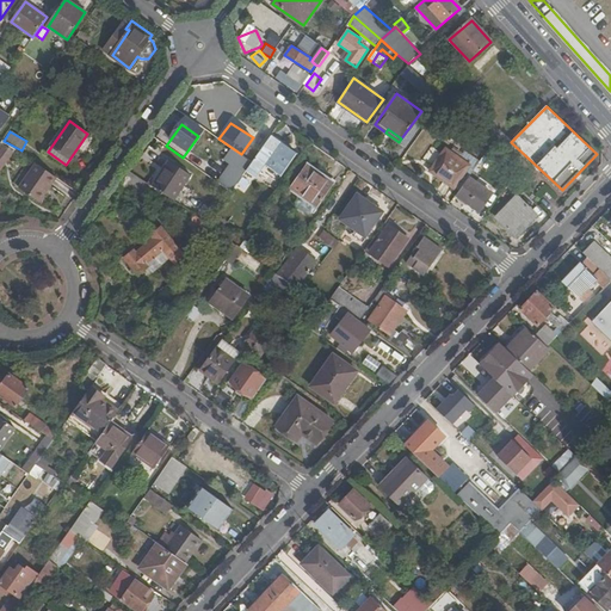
[(296,154),(271,136),(252,162),(246,171),(255,178),(266,165),(282,176),(296,154)]
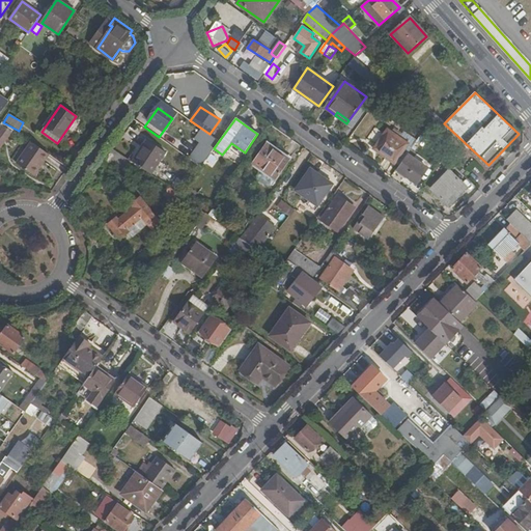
[(191,121),(187,128),(194,132),(198,126),(191,121)]
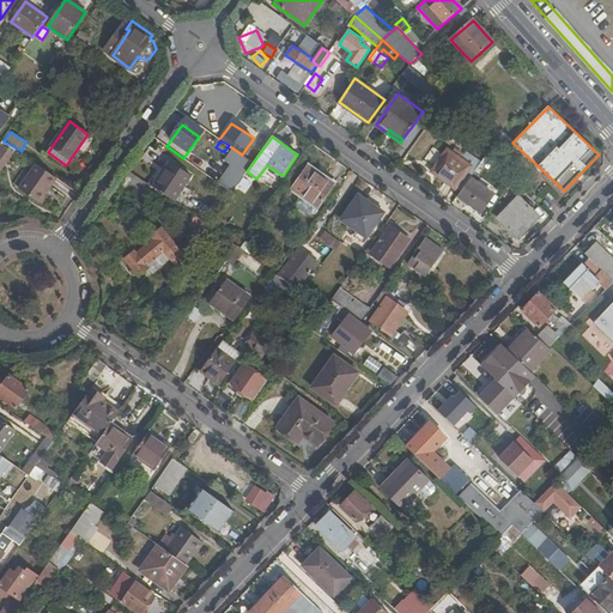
[(0,144),(0,171),(4,168),(11,173),(16,165),(8,159),(13,152),(1,144),(0,144)]
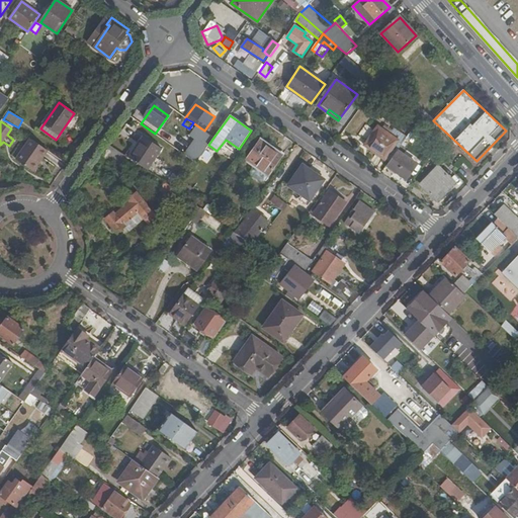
[(385,158),(390,161),(398,151),(406,138),(395,130),(391,136),(378,126),(365,145),(384,159),(385,158)]
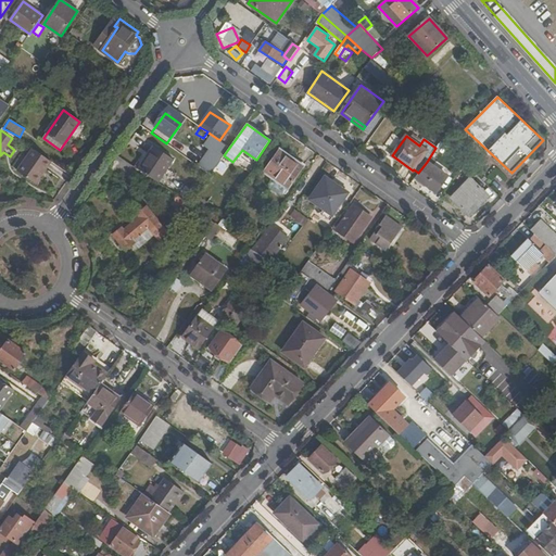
[(174,147),(192,159),(198,151),(179,139),(174,147)]
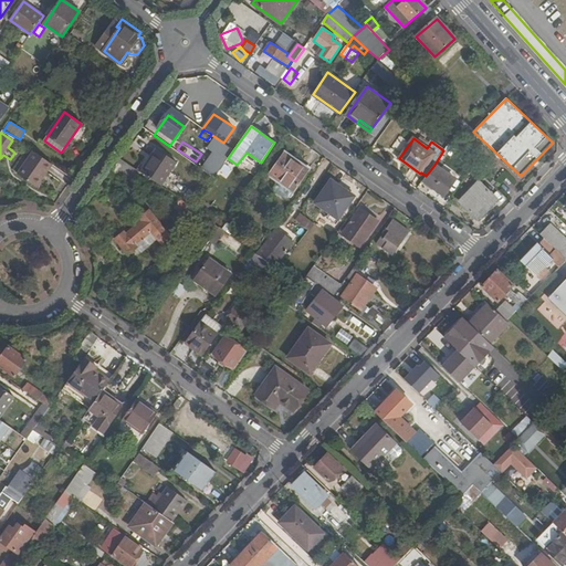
[(157,150),(142,173),(159,186),(160,186),(176,164),(157,150)]
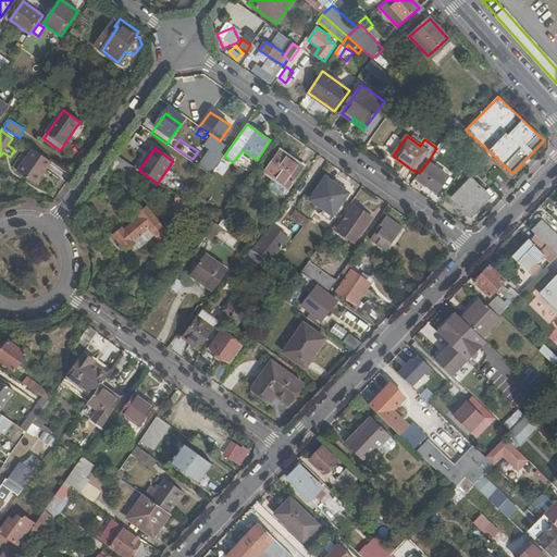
[(35,184),(50,162),(33,149),(17,172),(35,184)]
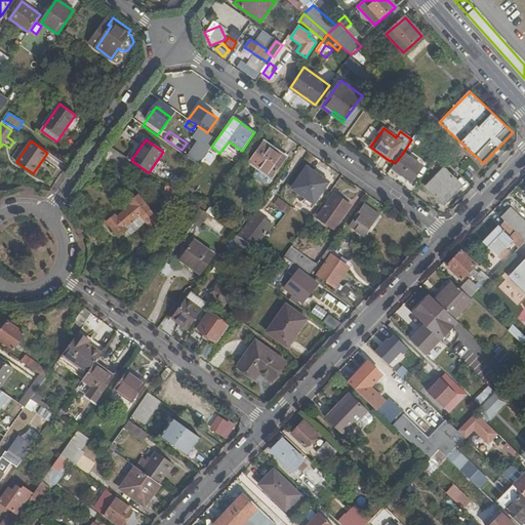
[(272,178),(286,158),(264,142),(249,162),(256,167),(272,178)]
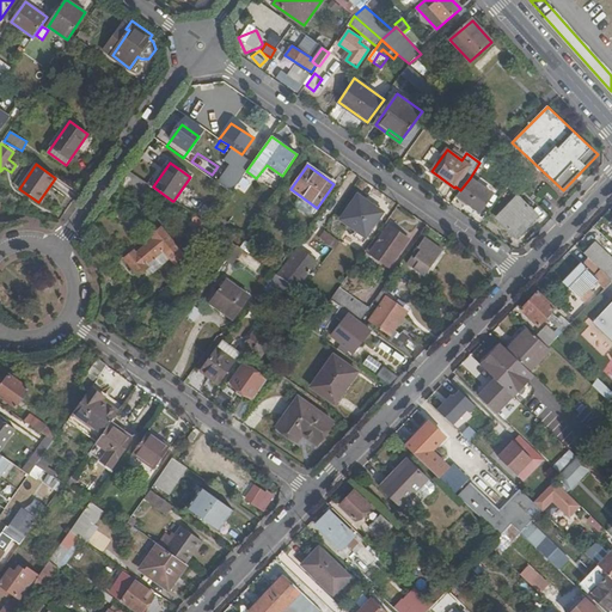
[(120,187),(144,202),(153,187),(130,172),(120,187)]
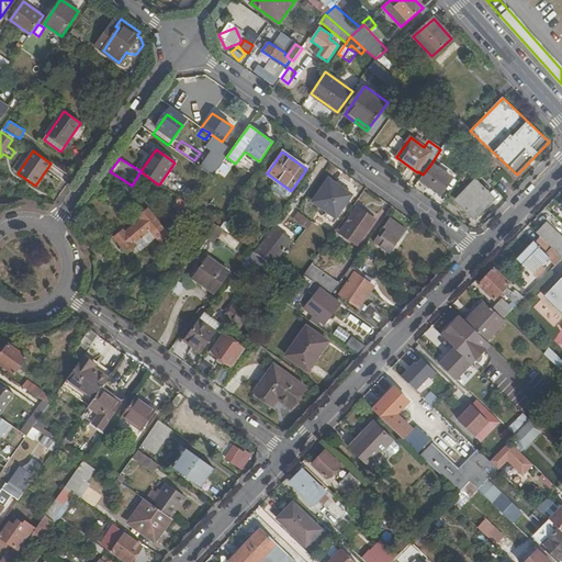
[(419,179),(430,187),(441,194),(452,178),(431,164),(423,175),(419,179)]
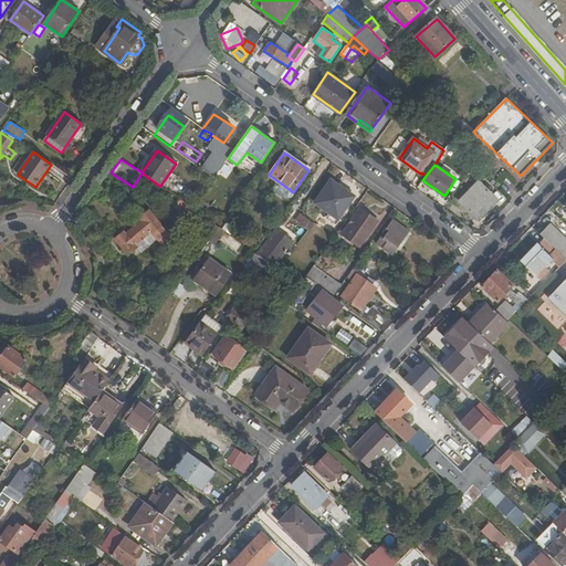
[(293,192),(276,180),(272,186),(272,191),(284,199),(289,198),(293,192)]
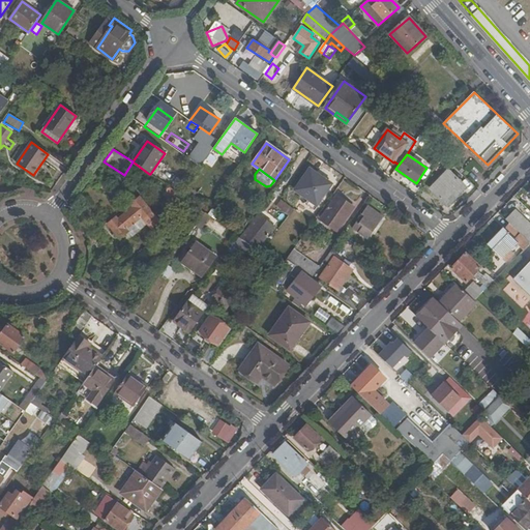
[(406,176),(395,169),(393,172),(404,179),(406,176)]
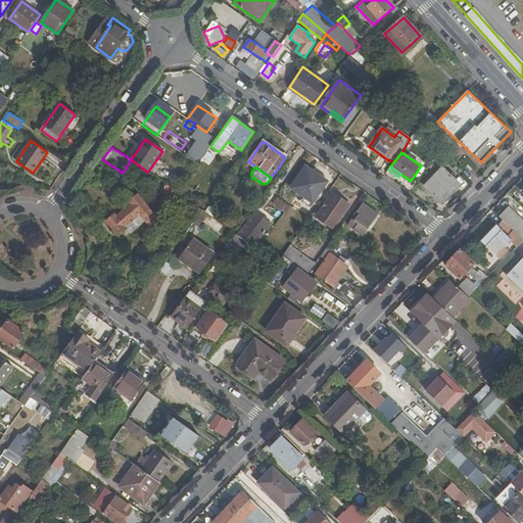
[(312,175),(314,173),(306,168),(291,188),(313,202),(326,185),(312,175)]
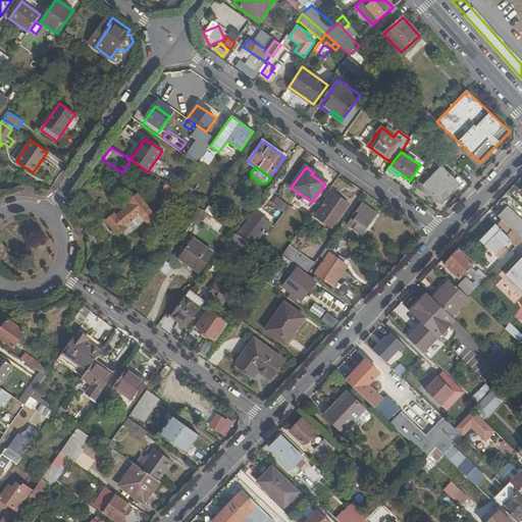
[(441,168),(424,186),(440,202),(458,185),(441,168)]
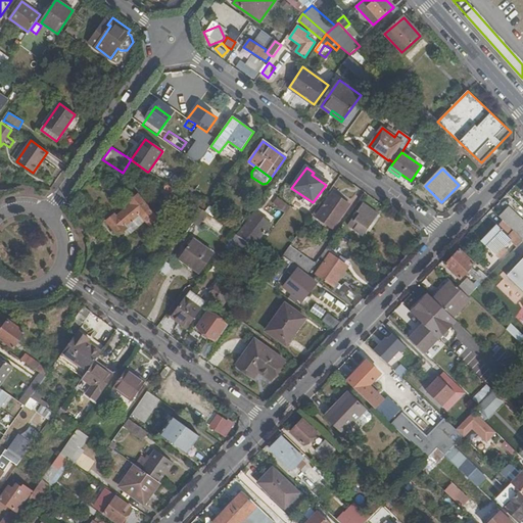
[(327,182),(314,173),(312,175),(326,185),(327,182)]
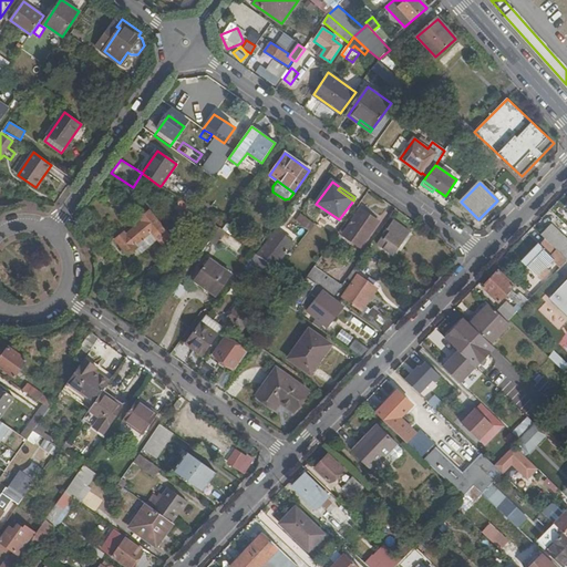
[(169,200),(176,204),(179,199),(174,196),(174,195),(169,200)]
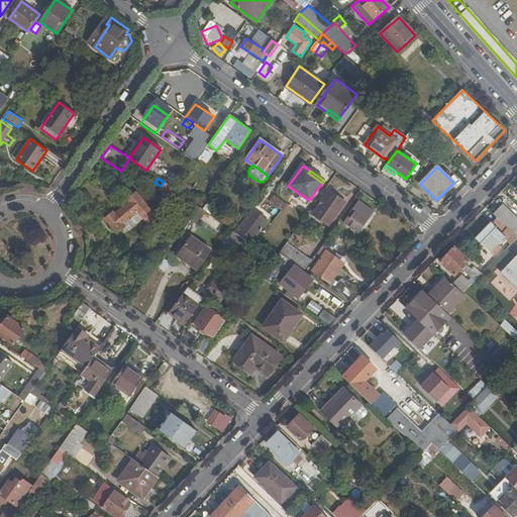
[(172,199),(173,198),(177,191),(176,191),(172,188),(164,182),(161,186),(159,189),(172,199)]
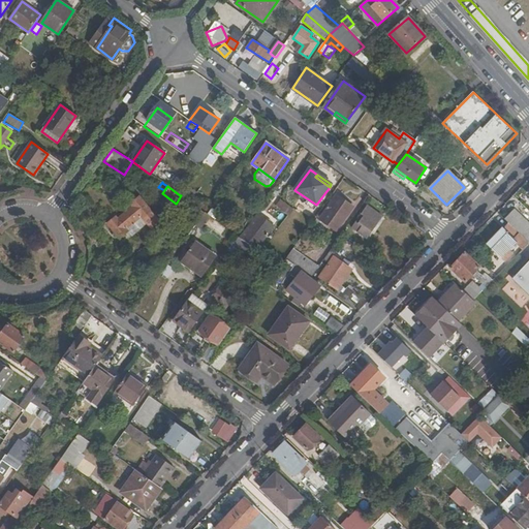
[(353,207),(333,193),(325,204),(329,207),(320,219),(337,230),(353,207)]
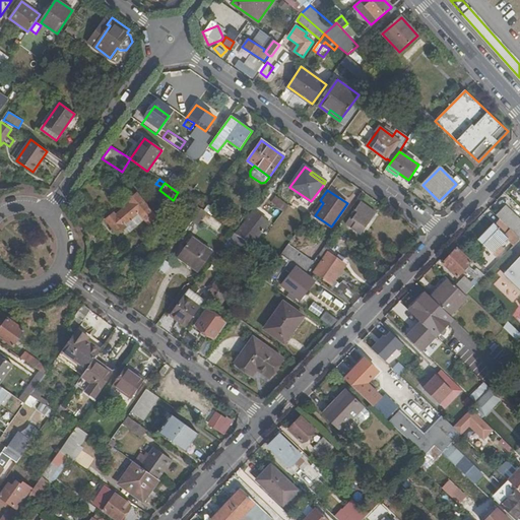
[(178,192),(174,199),(181,205),(187,198),(178,192)]
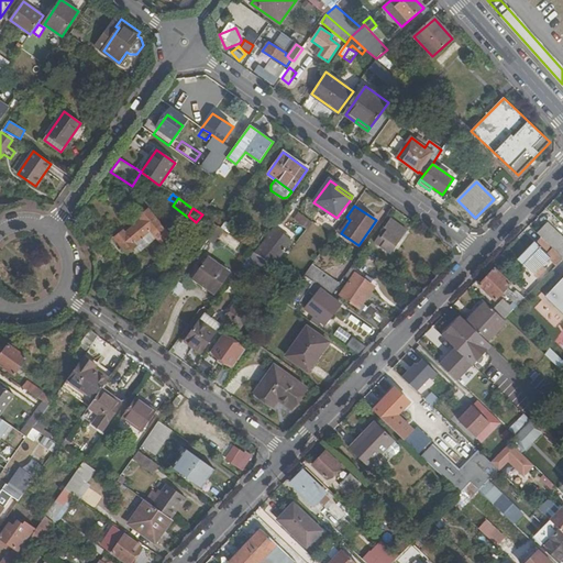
[(127,254),(133,249),(136,246),(134,243),(150,231),(152,233),(162,224),(148,210),(139,218),(141,220),(125,233),(123,231),(113,239),(127,254)]
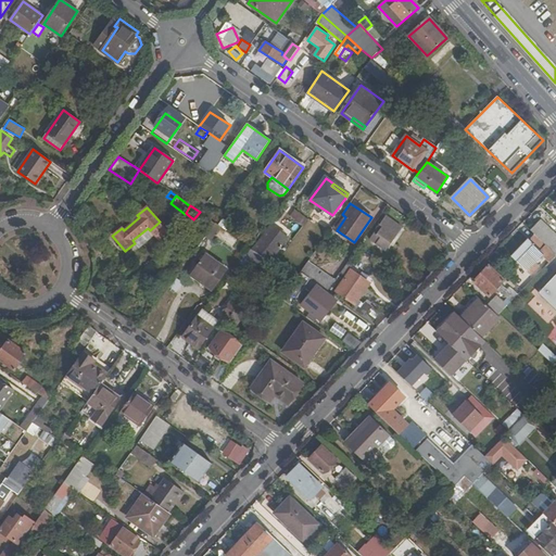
[(297,213),(295,212),(290,219),(302,228),(307,220),(297,213)]
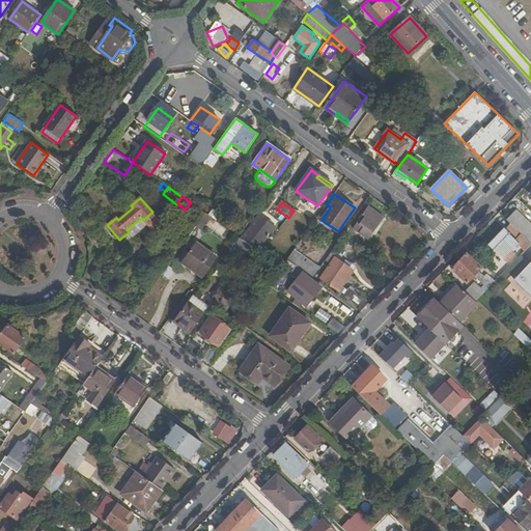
[(205,213),(200,210),(187,229),(192,232),(196,226),(205,213)]
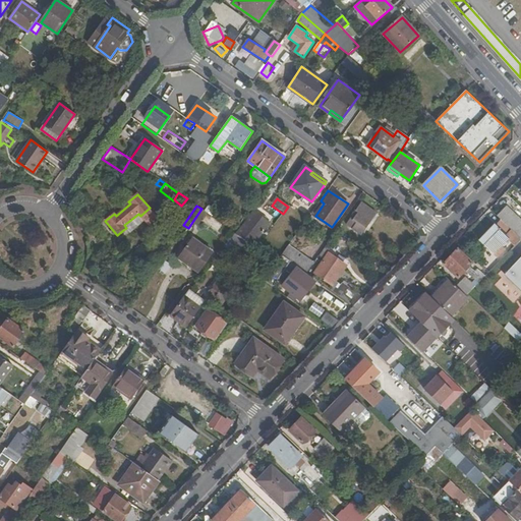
[(150,208),(140,216),(145,220),(149,225),(158,217),(150,208)]
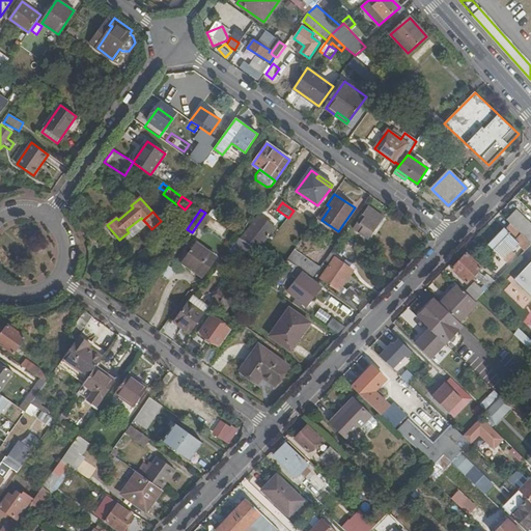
[(530,224),(516,212),(507,221),(509,223),(521,233),(530,243),(530,224)]
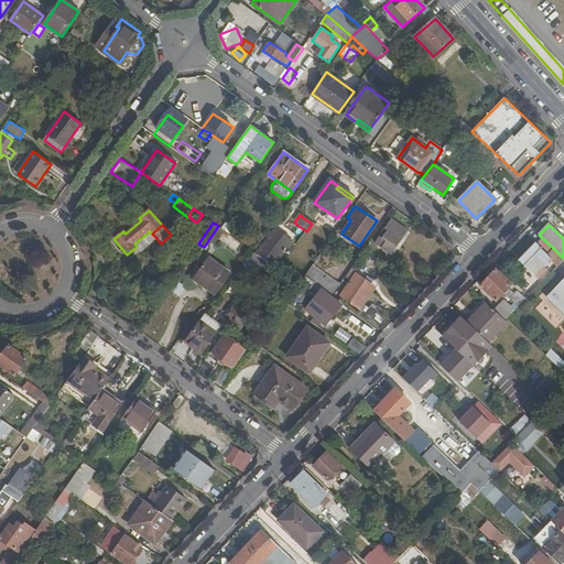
[(215,245),(225,230),(221,228),(218,226),(208,240),(215,245)]
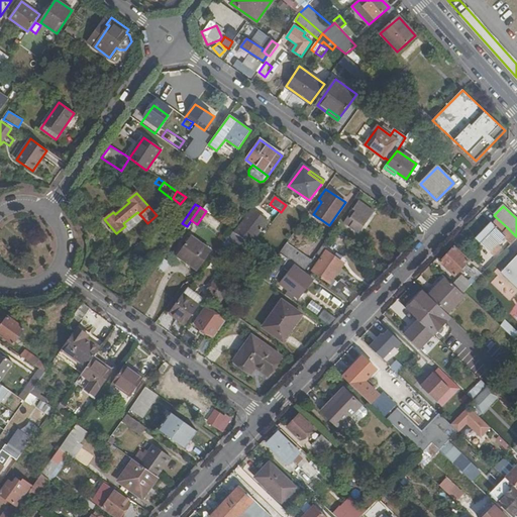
[(267,220),(251,209),(234,233),(249,243),(267,220)]
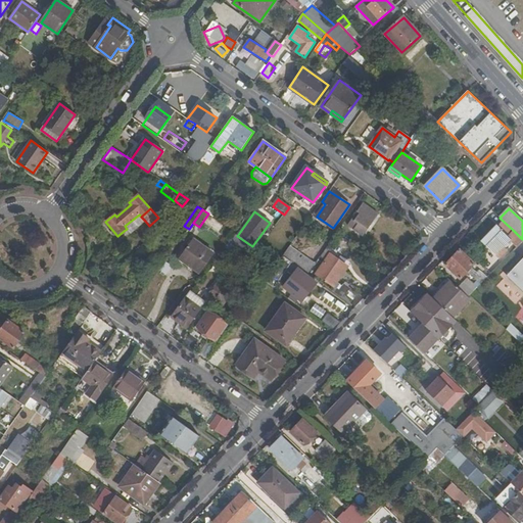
[(357,224),(352,229),(362,235),(371,222),(357,211),(352,217),(355,219),(353,222),(357,224)]
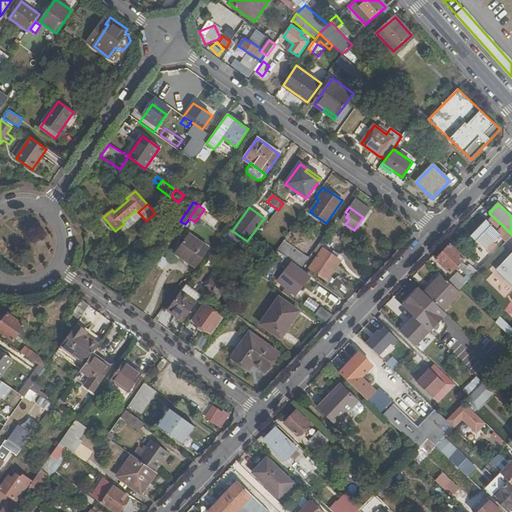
[(142,216),(138,212),(136,210),(122,221),(124,224),(121,226),(126,231),(142,216)]
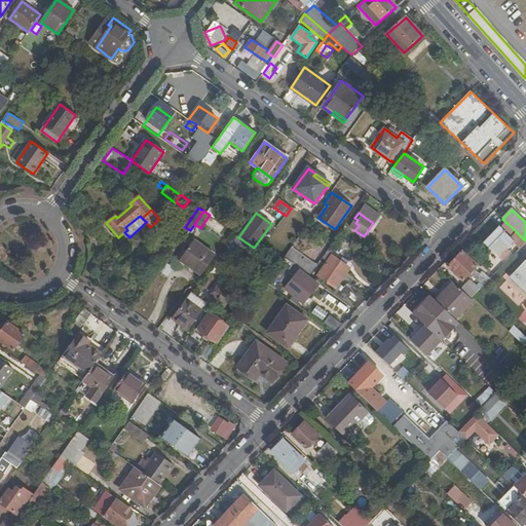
[(516,231),(504,221),(485,241),(502,259),(510,252),(505,248),(513,240),(510,238),(516,231)]
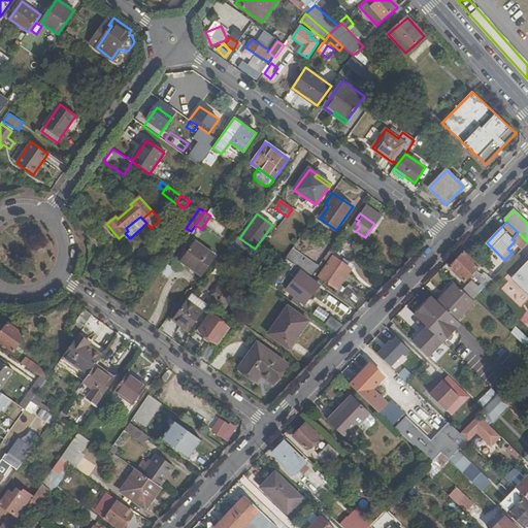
[(339,236),(350,244),(354,239),(342,232),(339,236)]
